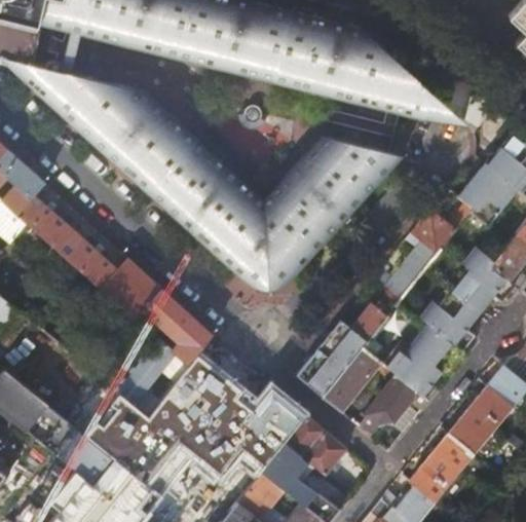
[(0,0),(0,5),(3,6),(1,15),(37,25),(40,14),(40,11),(43,0),(0,0)]
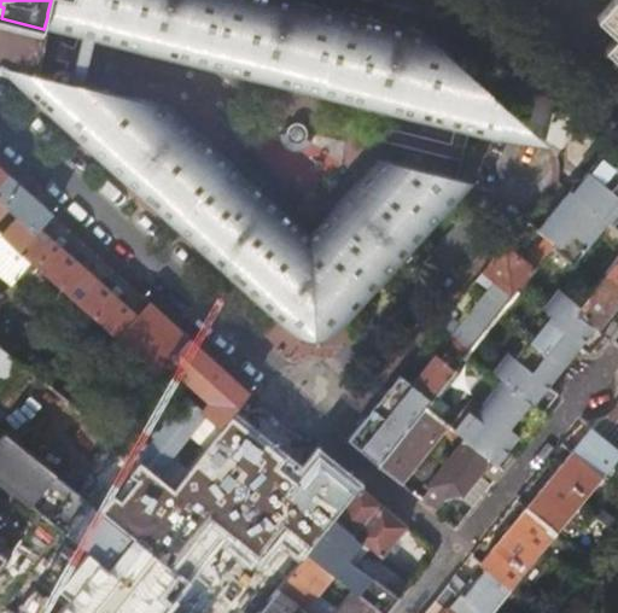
[(62,18),(69,15),(71,0),(51,0),(47,13),(62,18)]
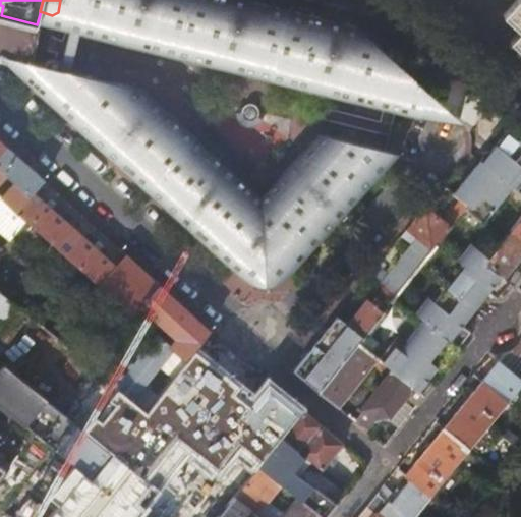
[(72,0),(67,22),(97,30),(103,23),(111,25),(110,31),(124,35),(125,30),(138,33),(137,37),(151,40),(153,36),(161,38),(164,46),(190,52),(196,47),(206,49),(205,53),(219,57),(219,53),(232,55),(231,60),(246,63),(247,60),(256,61),(259,69),(285,75),(291,70),(300,71),(299,76),(313,79),(314,75),(328,78),(328,83),(341,87),(342,82),(351,84),(354,92),(396,102),(396,105),(398,109),(399,111),(404,113),(408,113),(411,112),(414,109),(415,107),(422,109),(427,91),(356,25),(341,22),(341,25),(327,22),(328,19),(248,0),(245,0),(245,3),(233,0),(72,0)]
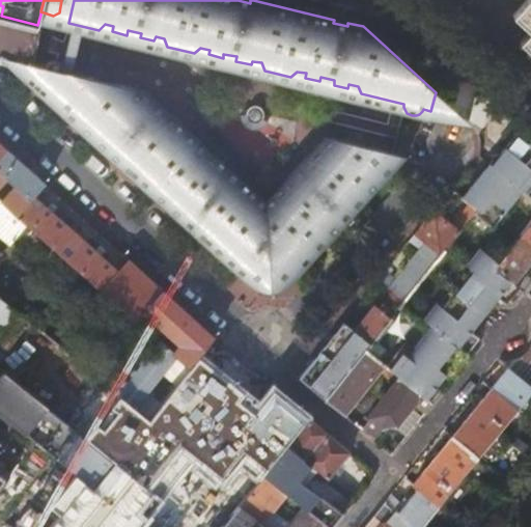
[(530,0),(529,0),(511,20),(528,34),(518,45),(530,56),(530,0)]
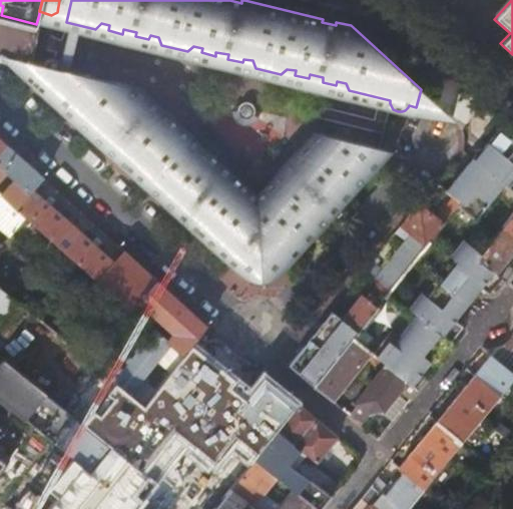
[(24,79),(29,84),(79,129),(234,272),(237,269),(242,273),(246,275),(253,277),(257,278),(265,278),(272,275),(279,272),(284,267),(287,270),(392,152),(322,134),(312,145),(314,153),(308,159),(305,156),(295,167),(299,170),(289,180),(286,177),(277,188),(280,191),(273,198),(266,196),(261,202),(261,208),(252,208),(252,201),(242,202),(232,193),(235,189),(224,179),(221,183),(212,174),(215,170),(204,161),(201,164),(194,158),(196,150),(175,131),(167,133),(162,128),(165,124),(154,114),(150,118),(142,110),(145,106),(133,96),(130,99),(123,93),(125,85),(109,80),(103,87),(92,76),(62,69),(62,67),(60,62),(57,60),(52,58),(50,59),(46,60),(43,64),(28,61),(24,79)]
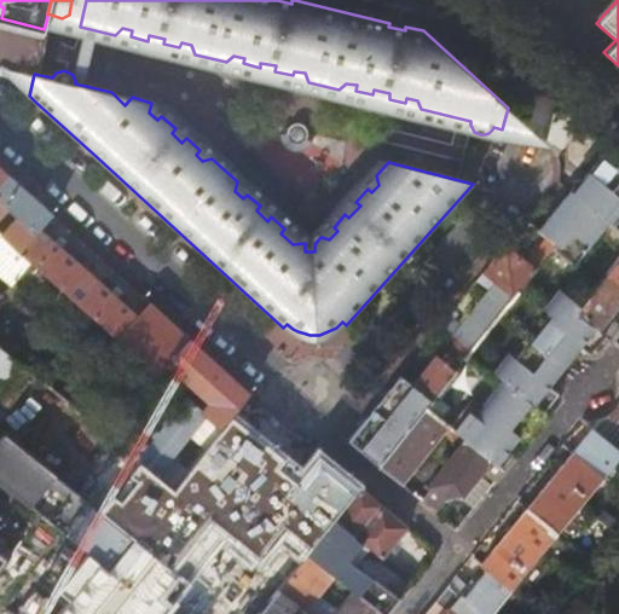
[(278,146),(279,154),(283,158),(287,161),(293,163),(299,162),(307,160),(312,155),(305,150),(307,142),(305,138),(300,135),(298,134),(291,135),(287,139),(285,145),(278,146)]
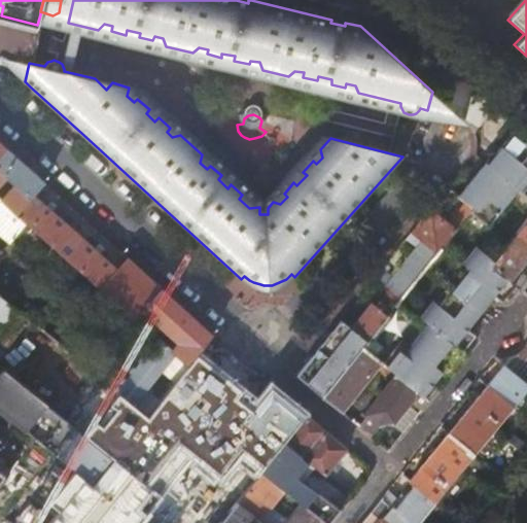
[(466,205),(473,211),(496,230),(523,197),(526,190),(526,145),(517,138),(498,161),(494,158),(486,167),(483,165),(466,186),(469,188),(460,201),(466,205)]
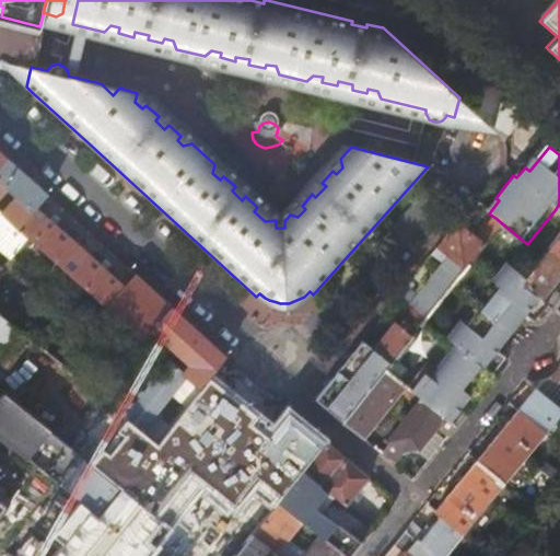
[(0,213),(18,230),(47,197),(6,160),(0,165),(0,213)]
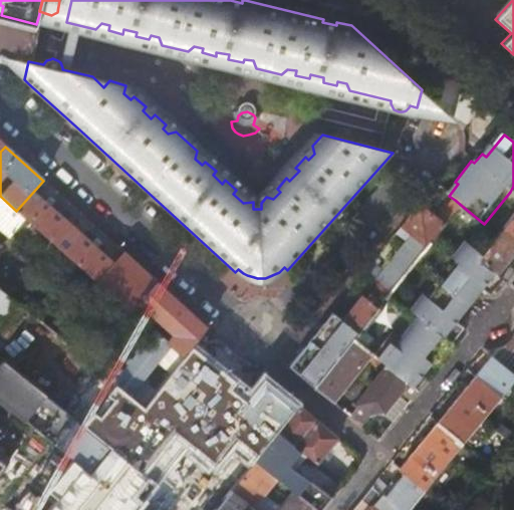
[(140,306),(160,285),(142,269),(130,282),(112,267),(124,253),(43,181),(16,211),(27,220),(32,225),(133,313),(140,306)]
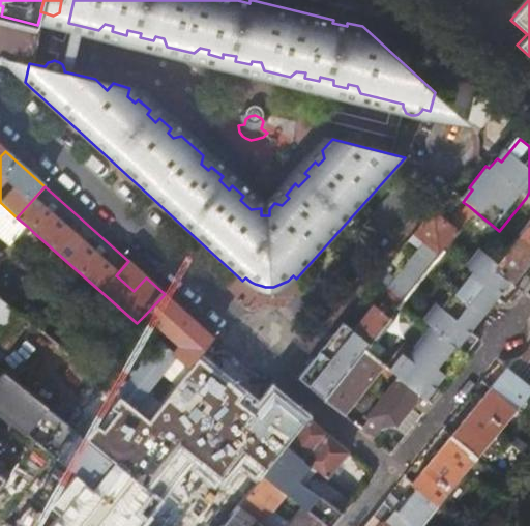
[(0,237),(11,247),(23,233),(28,238),(33,232),(28,227),(17,217),(0,202),(0,237)]
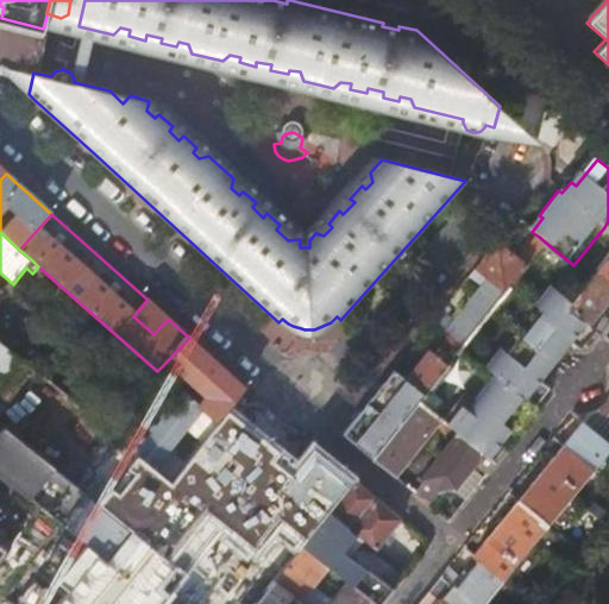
[(519,262),(497,244),(475,272),(506,296),(510,290),(547,244),(539,237),(519,262)]
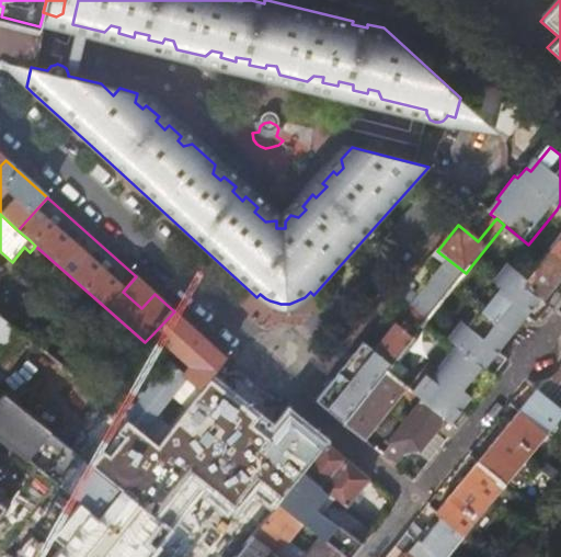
[(560,237),(554,246),(549,252),(560,261),(560,237)]
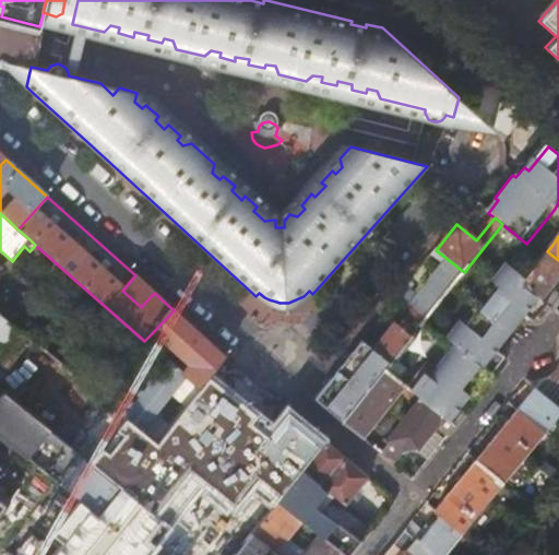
[(416,296),(406,288),(399,296),(409,305),(427,319),(464,272),(436,250),(431,257),(441,266),(416,296)]
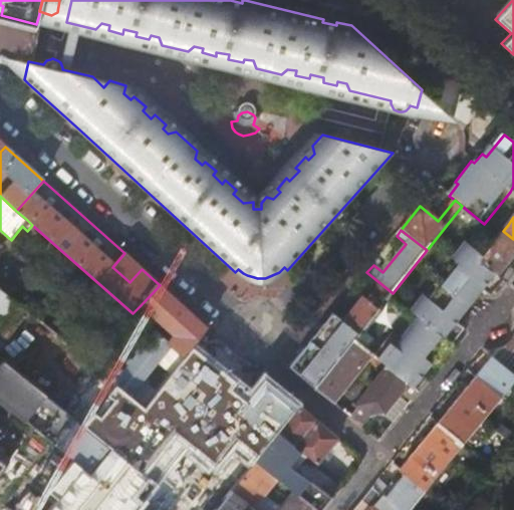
[(513,271),(507,266),(513,256),(513,239),(503,231),(483,257),(478,262),(502,281),(506,284),(510,287),(513,281),(513,271)]
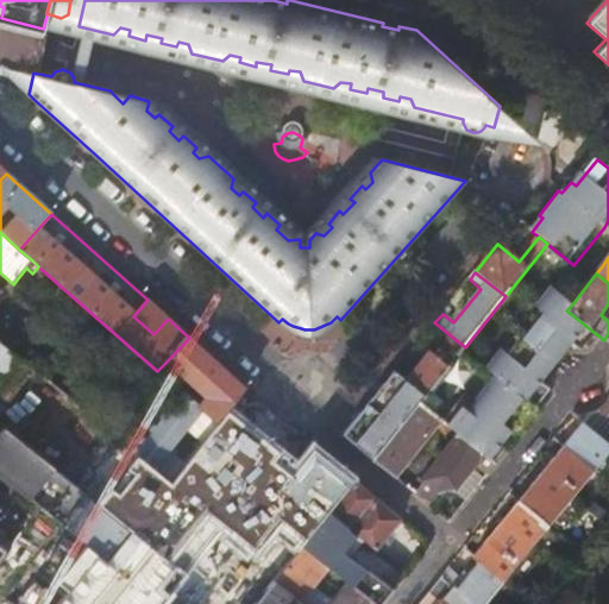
[(498,352),(484,369),(498,381),(506,387),(527,403),(531,406),(533,409),(545,395),(535,387),(573,340),(583,347),(595,333),(566,310),(572,304),(551,287),(534,307),(542,314),(507,358),(498,352)]
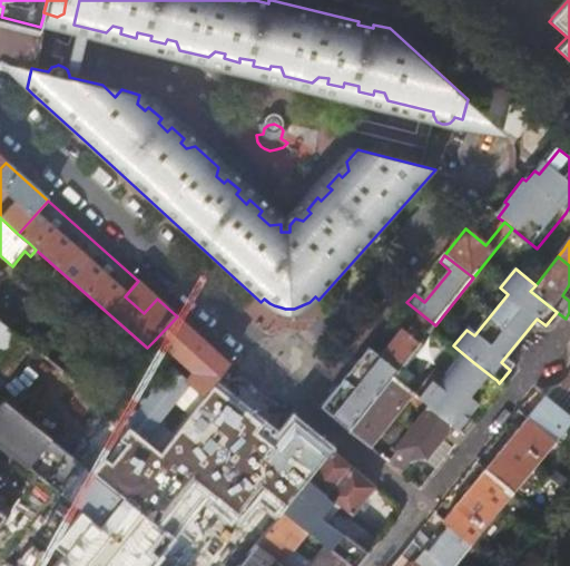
[(418,311),(381,358),(399,372),(435,325),(418,311)]
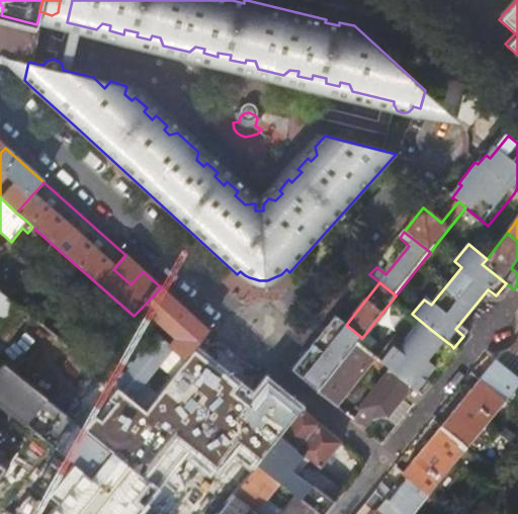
[(175,340),(169,347),(186,361),(201,341),(209,331),(161,287),(141,309),(175,340)]
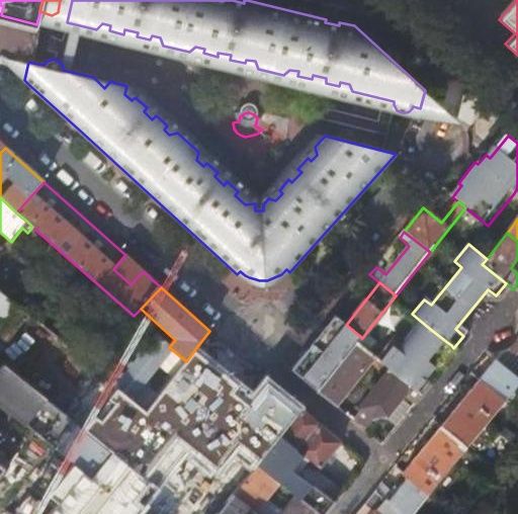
[(0,325),(1,327),(16,308),(0,293),(0,325)]
